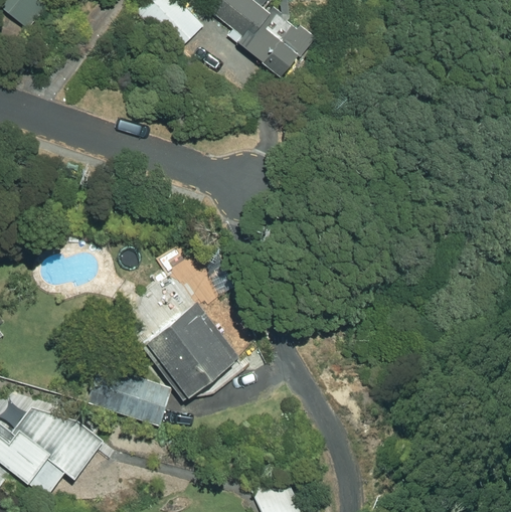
[(0,5),(28,28),(50,0),(0,0),(0,5)]
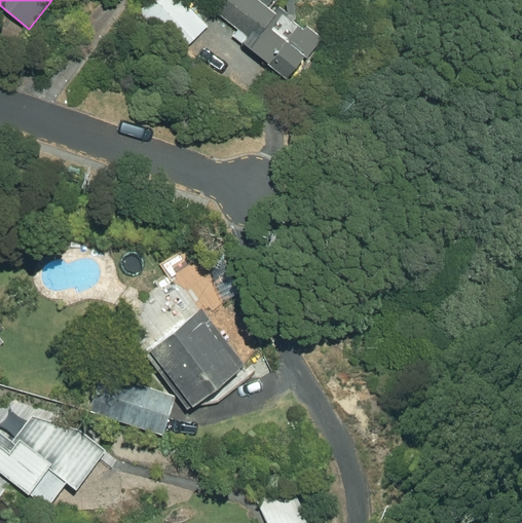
[(153,0),(139,15),(179,55),(208,27),(180,0),(153,0)]
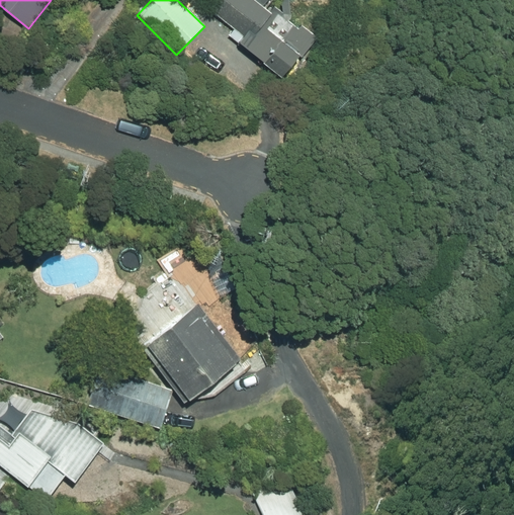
[(250,52),(280,77),(300,55),(302,58),(319,37),(303,24),(298,29),(288,21),(291,18),(287,0),(220,0),(211,10),(233,27),(226,36),(247,55),(250,52)]
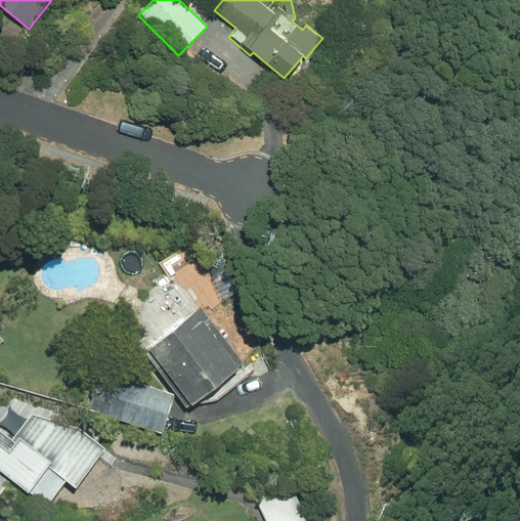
[(143,353),(185,408),(240,365),(197,311),(143,353)]
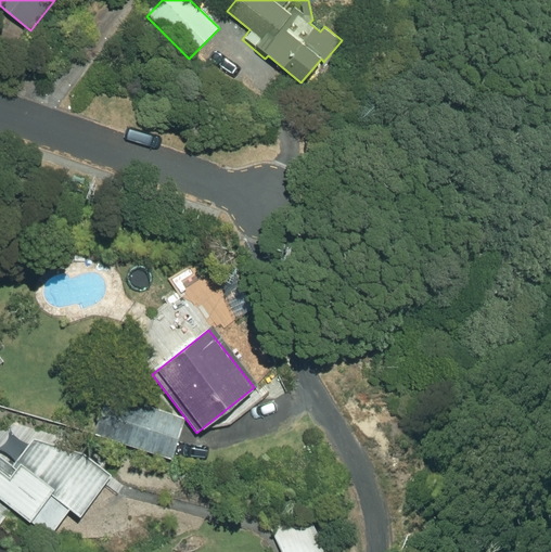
[(93,436),(171,460),(184,421),(106,396),(93,436)]
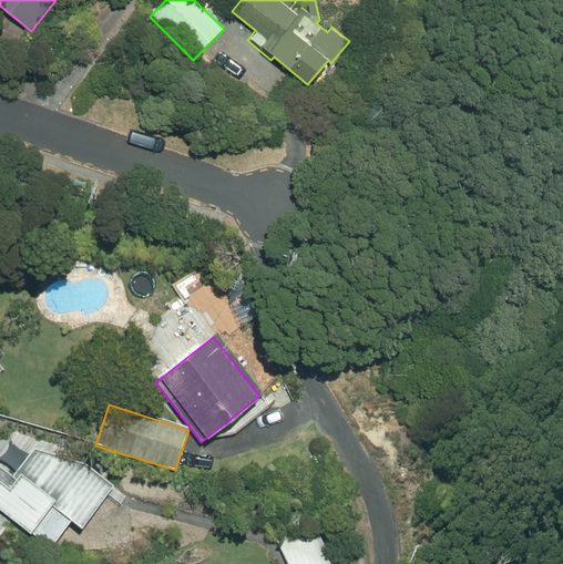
[(113,484),(83,463),(36,448),(14,478),(0,467),(0,533),(11,518),(27,529),(51,546),(72,520),(83,527),(113,484)]
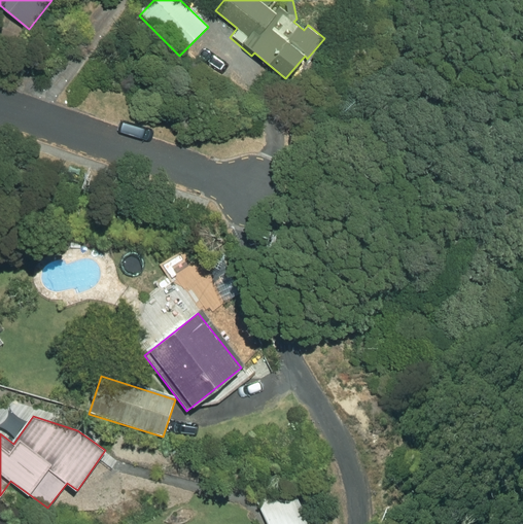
[(255,502),(266,523),(308,523),(290,486),(255,502)]
